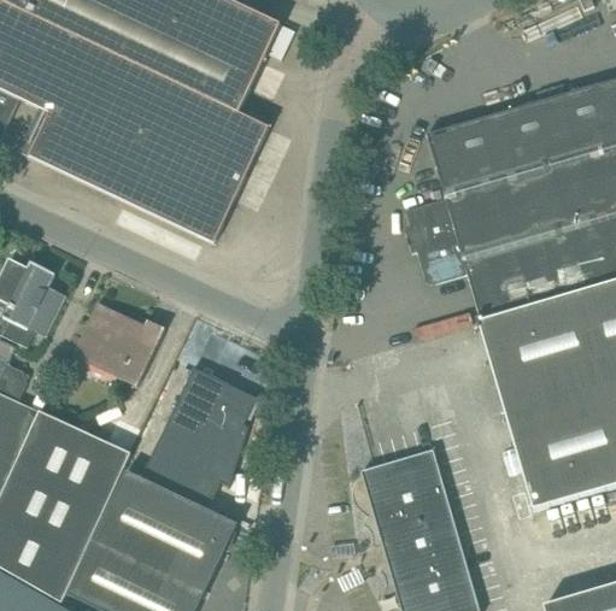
[(0,0),(0,136),(19,95),(39,104),(35,112),(51,119),(40,141),(24,134),(18,148),(213,240),(268,124),(238,110),(280,22),(234,0),(0,0)]
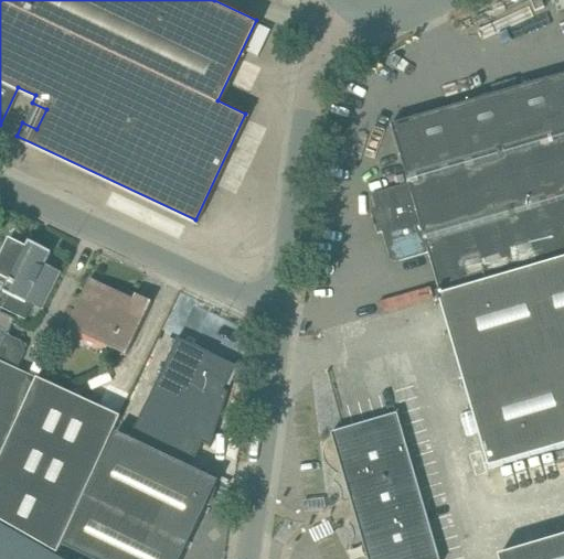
[(481,53),(535,28),(523,3),(470,29),(481,53)]
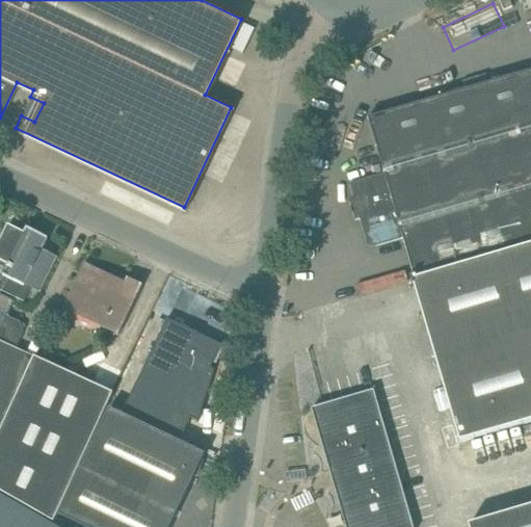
[(353,193),(348,194),(354,215),(360,214),(368,243),(402,233),(414,272),(530,239),(530,64),(367,113),(383,168),(349,179),(353,193)]
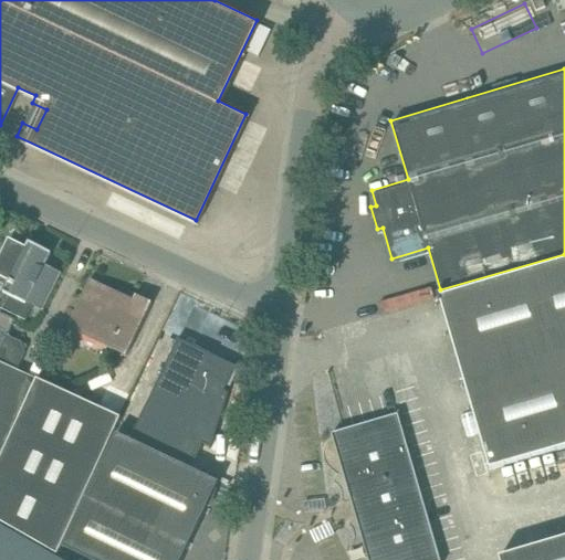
[(18,257),(7,251),(0,263),(0,275),(8,280),(0,294),(0,304),(24,316),(33,297),(43,302),(60,267),(44,260),(50,247),(28,238),(18,257)]
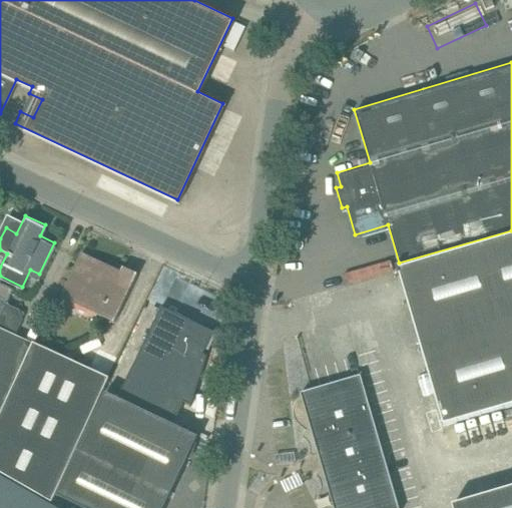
[(511,230),(399,263),(445,420),(511,400),(511,230)]
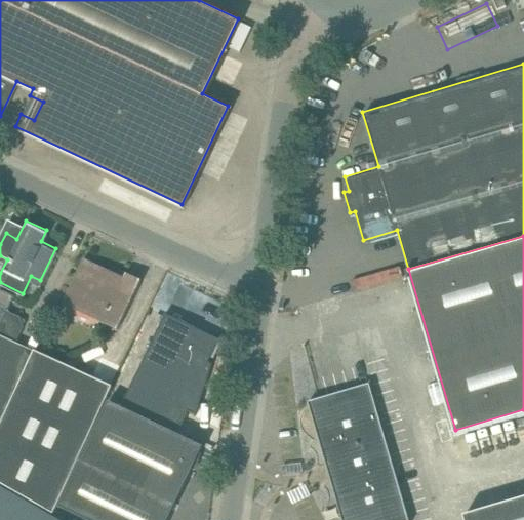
[(82,254),(73,273),(61,300),(116,326),(139,277),(125,270),(123,274),(82,254)]
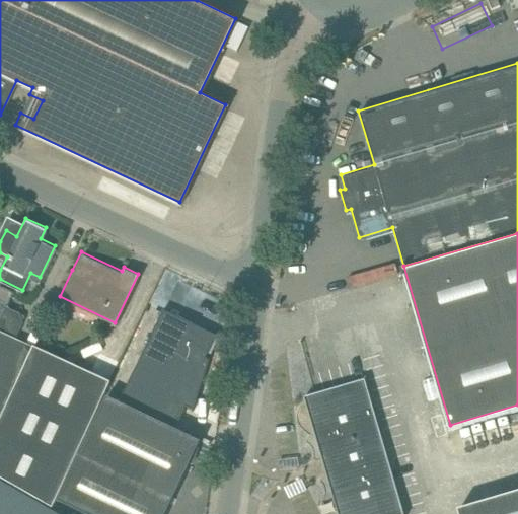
[(354,282),(400,271),(398,261),(351,272),(354,282)]
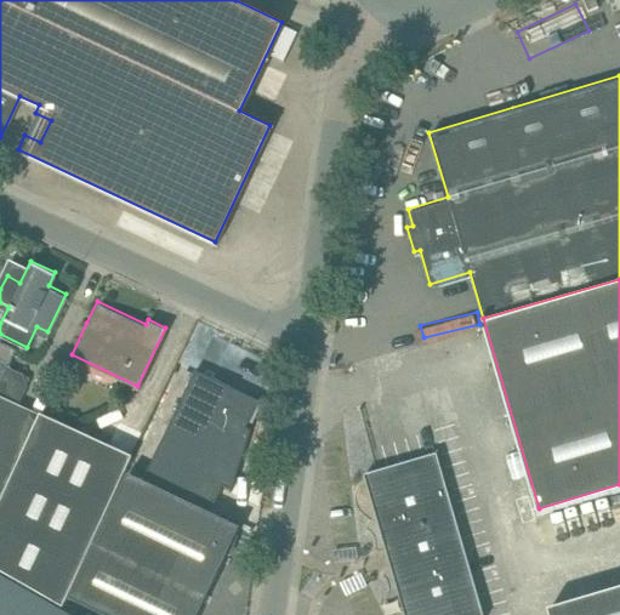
[(21,370),(7,363),(15,347),(0,340),(0,493),(38,411),(16,402),(26,381),(21,370)]
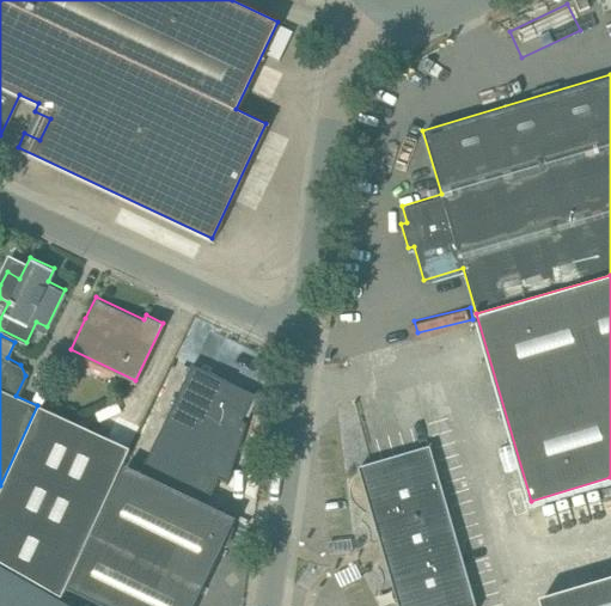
[(193,361),(140,470),(205,501),(218,475),(227,479),(246,421),(240,418),(252,392),(193,361)]
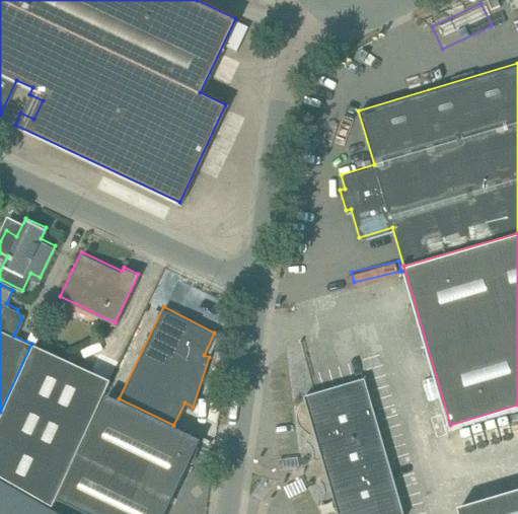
[(0,475),(52,505),(109,378),(31,344),(0,412),(0,475)]
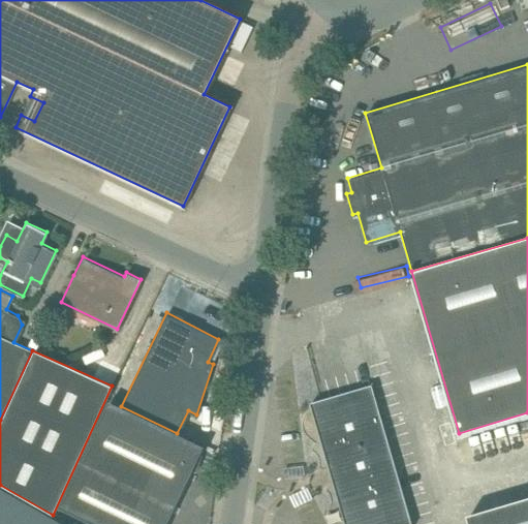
[(410,523),(370,383),(320,399),(310,402),(345,523),(410,523)]
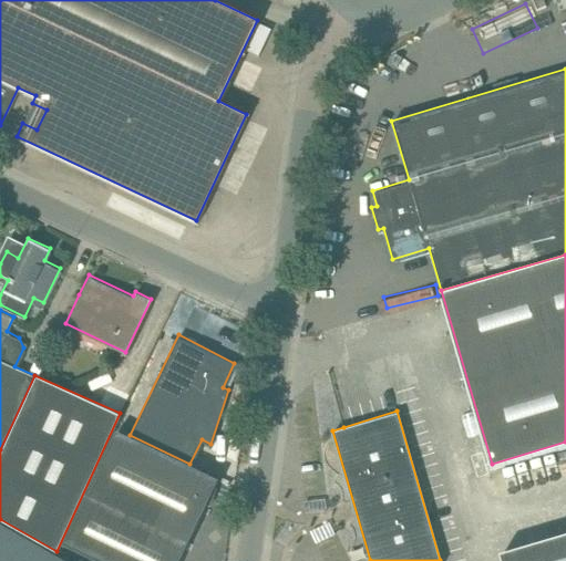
[(116,429),(61,542),(100,560),(177,560),(218,478),(116,429)]
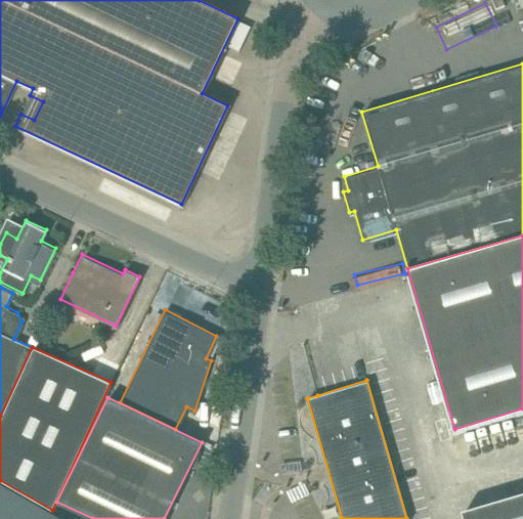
[(60,518),(0,484),(0,518),(60,518)]
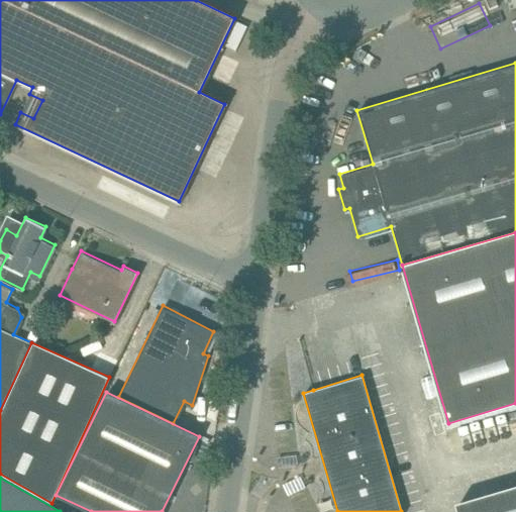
[(515,511),(515,487),(454,505),(456,511),(515,511)]
